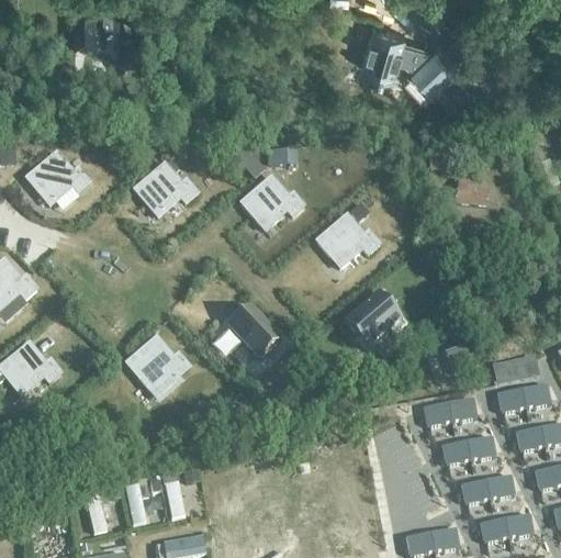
[(136,85),(155,85),(155,30),(136,30),(136,23),(120,23),(120,36),(109,36),(109,32),(91,32),(91,57),(109,57),(109,52),(119,52),(119,55),(136,55),(136,85)]
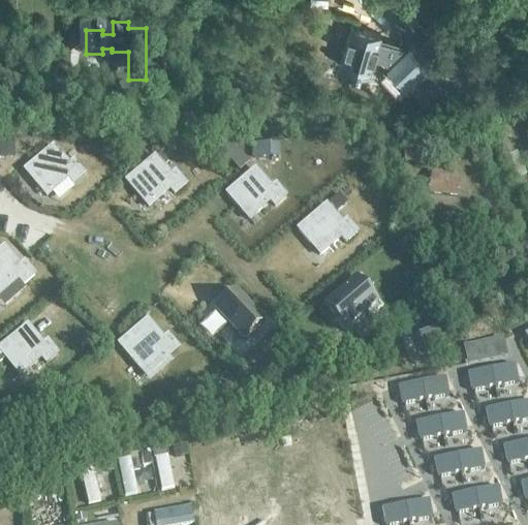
[(370,70),(381,31),(351,23),(340,62),(370,70)]
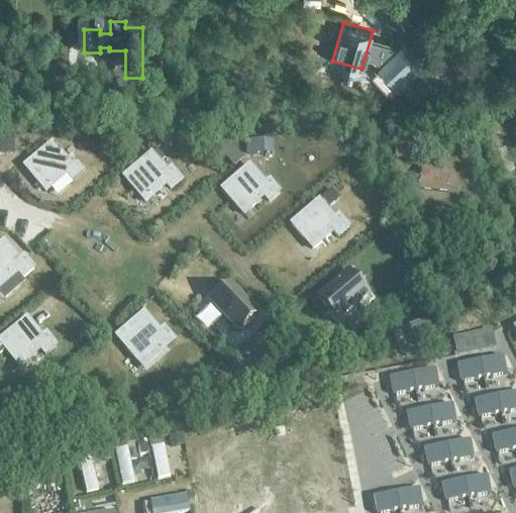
[(158,54),(148,54),(149,63),(160,63),(158,54)]
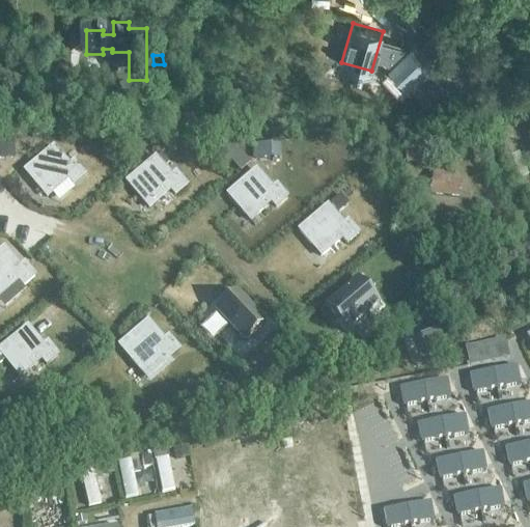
[(0,136),(0,153),(8,153),(8,151),(14,151),(12,136),(0,136)]
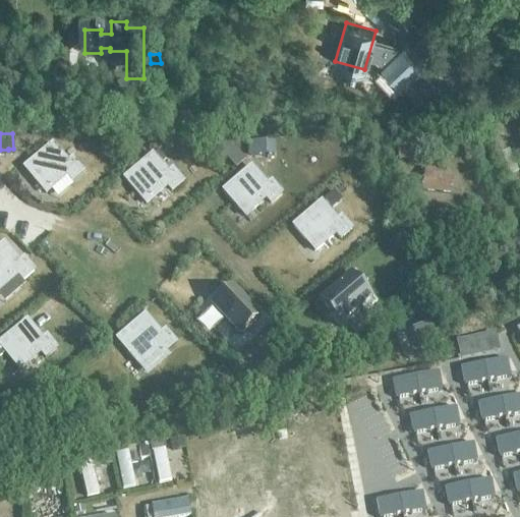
[(70,157),(67,161),(50,141),(22,167),(45,191),(65,173),(70,178),(81,169),(70,157)]
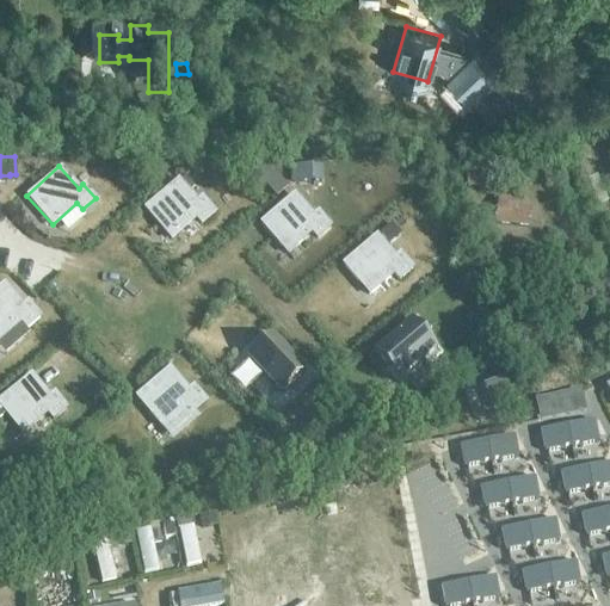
[(468,185),(487,183),(485,167),(467,169),(468,185)]
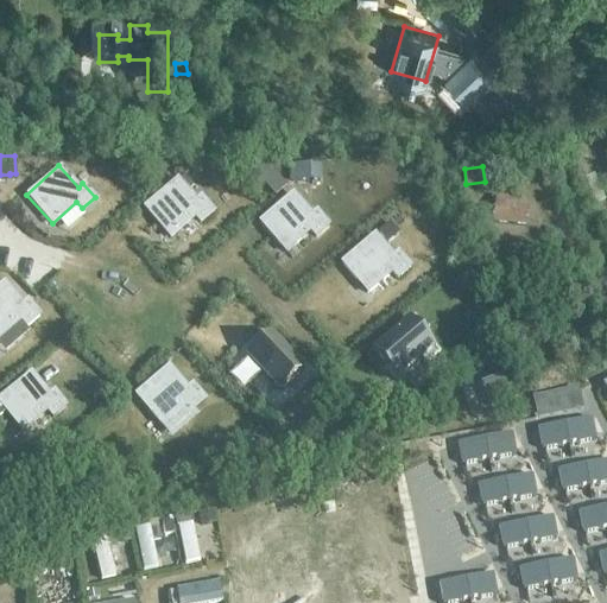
[(278,181),(267,167),(257,178),(267,191),(278,181)]
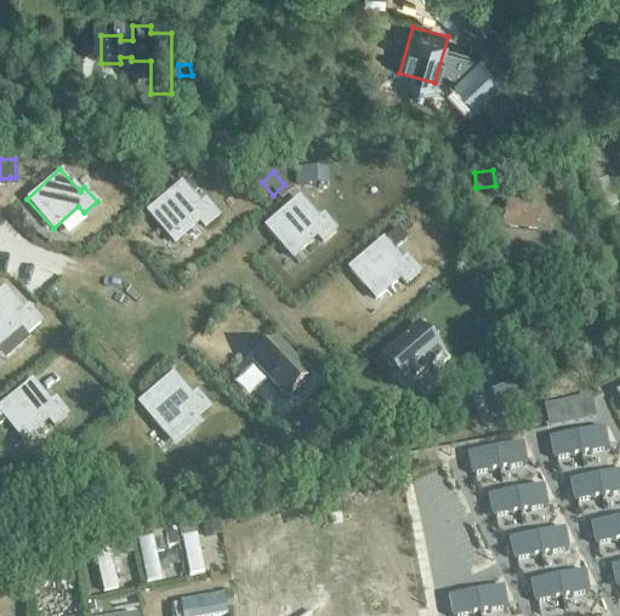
[(607,176),(598,180),(609,206),(619,203),(607,176)]
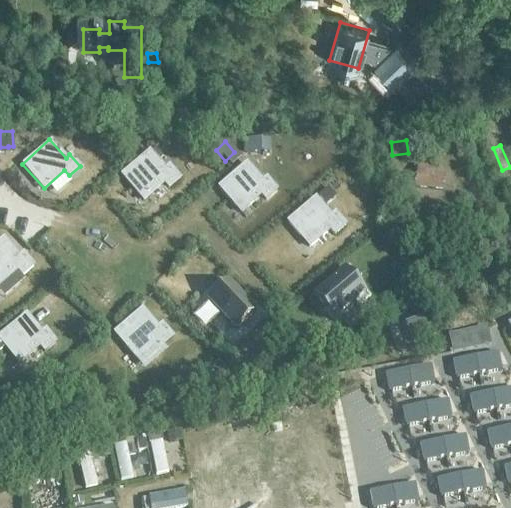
[(168,164),(164,167),(146,147),(117,173),(141,200),(163,180),(167,185),(178,175),(168,164)]
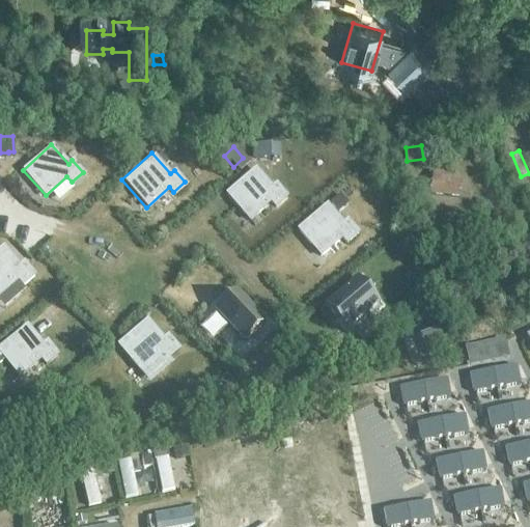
[(275,182),(272,186),(253,166),(225,193),(249,218),(271,198),(276,203),(286,194),(275,182)]
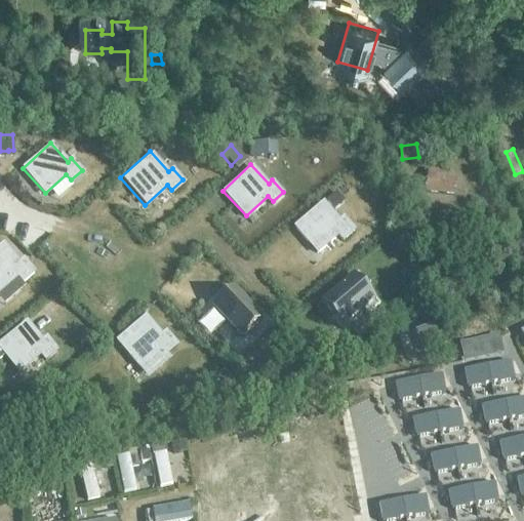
[(427,191),(455,194),(457,170),(429,167),(427,191)]
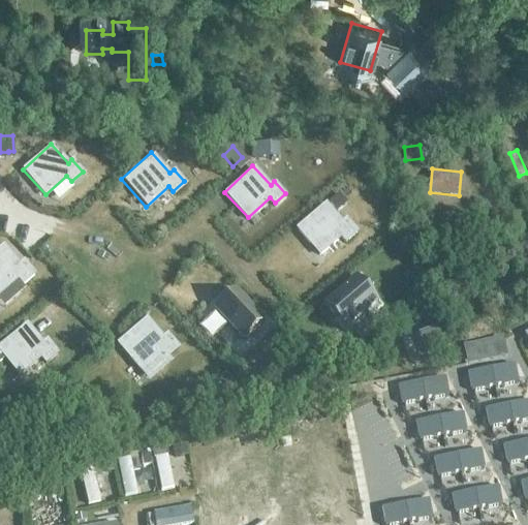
[(346,216),(342,219),(325,201),(297,225),(319,251),(341,233),(346,238),(356,228),(346,216)]
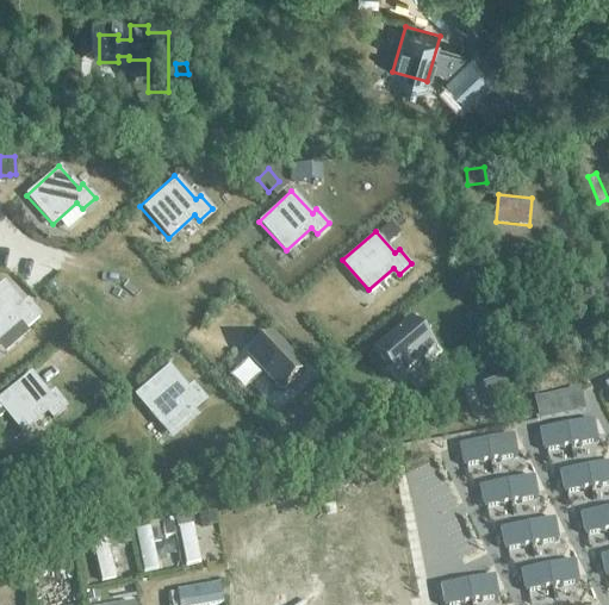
[(28,300),(23,305),(4,281),(0,282),(0,335),(20,319),(25,325),(38,315),(28,300)]
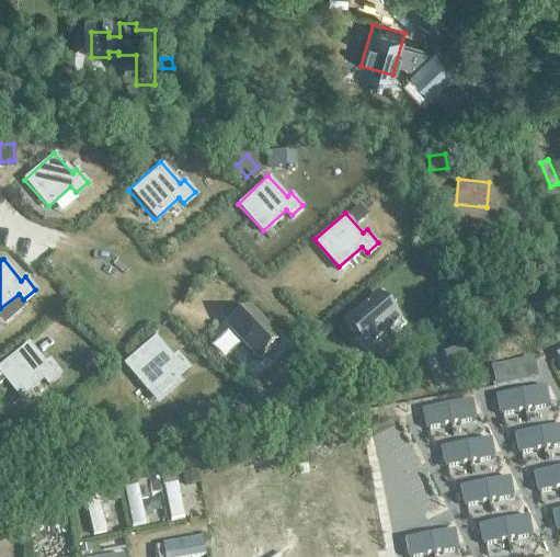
[(393,311),(389,315),(372,294),(340,319),(363,349),(387,329),(392,334),(404,325),(393,311)]
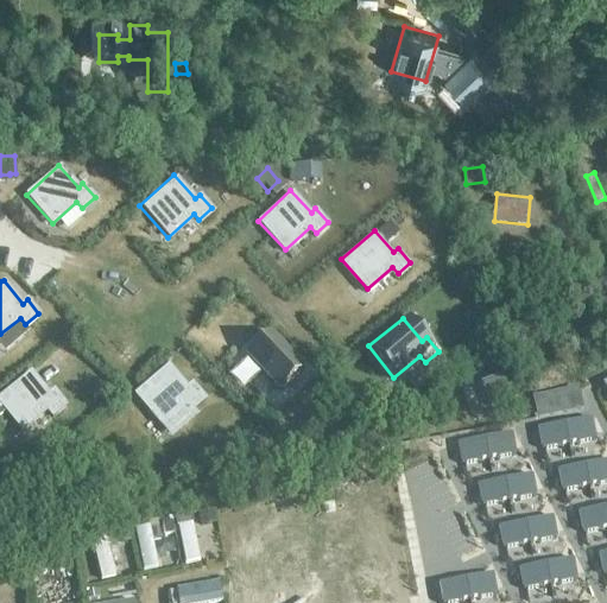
[(304,365),(271,332),(246,355),(280,386),(304,365)]
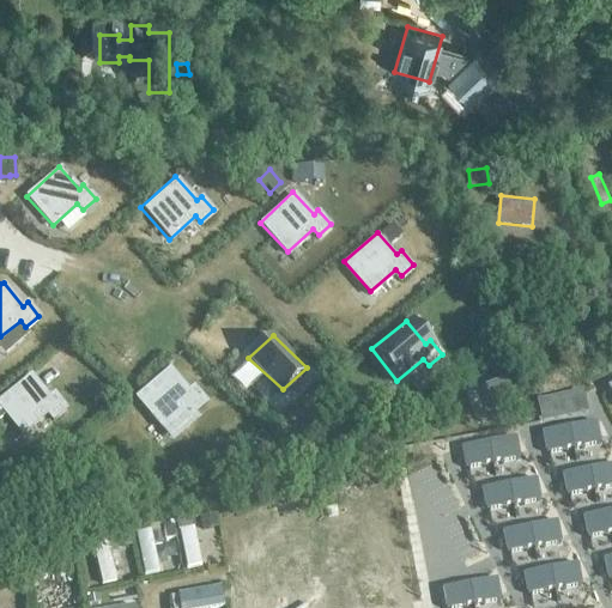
[(192,384),(187,388),(164,363),(127,396),(157,430),(186,405),(192,412),(205,399),(192,384)]
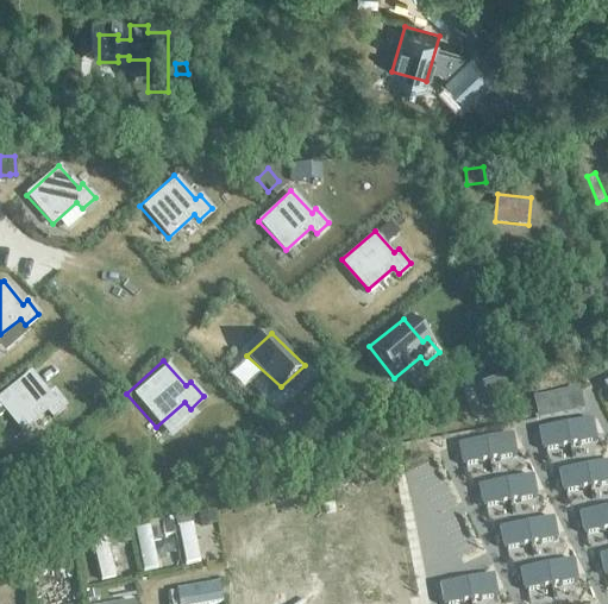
[(52,390),(48,394),(29,370),(0,391),(0,408),(18,431),(45,409),(50,415),(64,406),(52,390)]
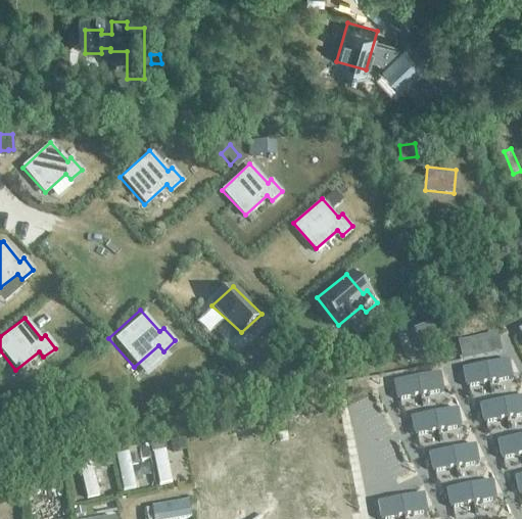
[(248,470),(241,430),(227,433),(234,473),(248,470)]
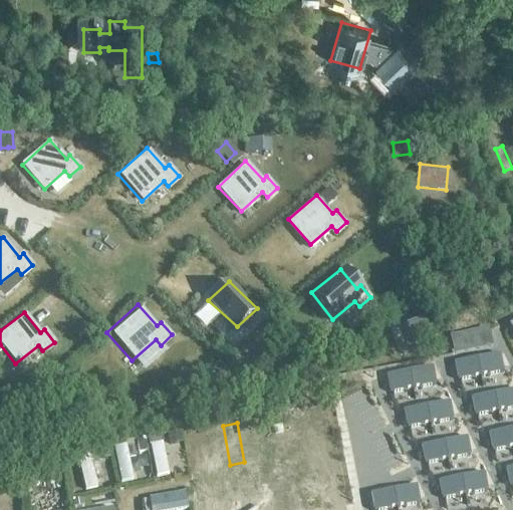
[(427,453),(460,437),(455,426),(422,442),(427,453)]
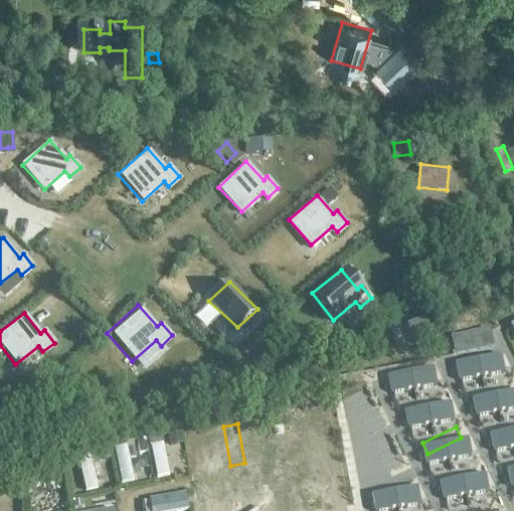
[(294,469),(288,434),(276,436),(283,471),(294,469)]
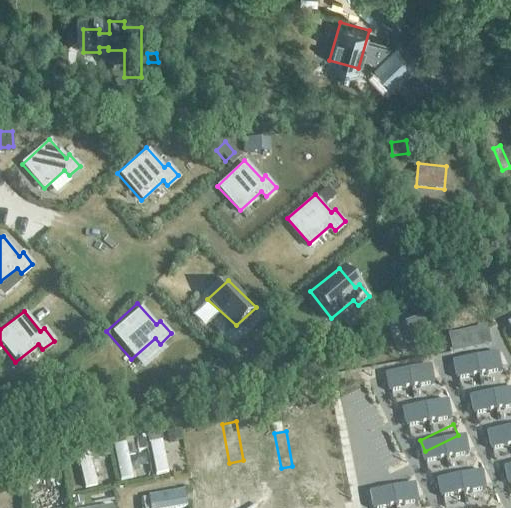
[(151,442),(157,472),(169,470),(165,451),(169,450),(168,444),(164,444),(163,439),(151,442)]
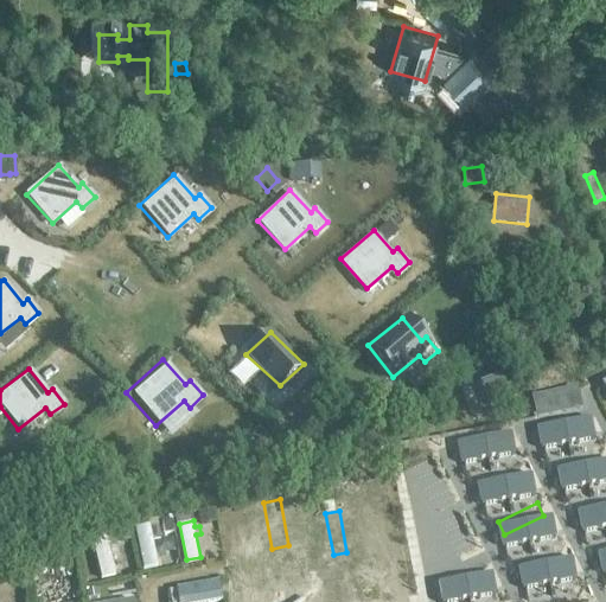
[(136,526),(145,567),(158,564),(153,539),(161,538),(159,525),(151,526),(151,523),(136,526)]
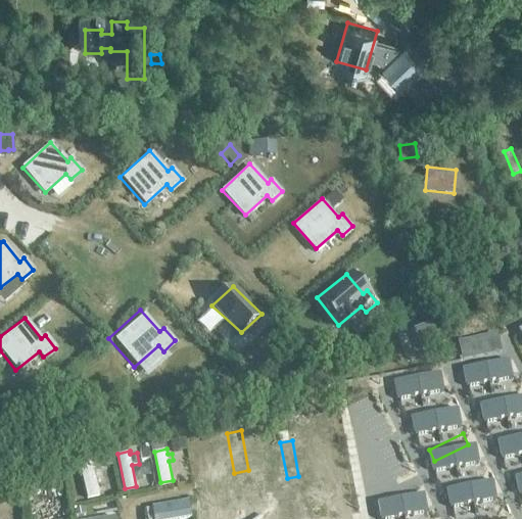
[(81,461),(88,497),(100,493),(95,472),(100,471),(97,457),(81,461)]
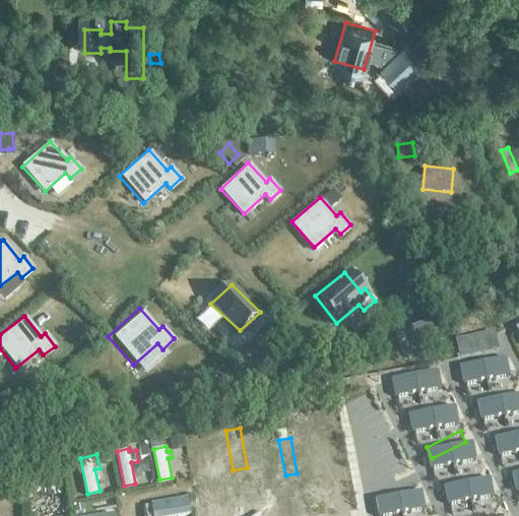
[(62,504),(57,468),(28,472),(29,486),(47,484),(50,506),(62,504)]
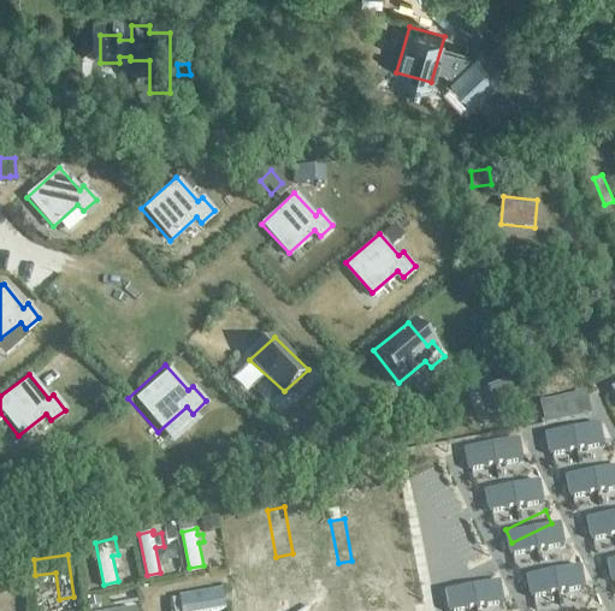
[(225,609),(223,588),(179,595),(183,610),(211,606),(212,610),(225,609)]
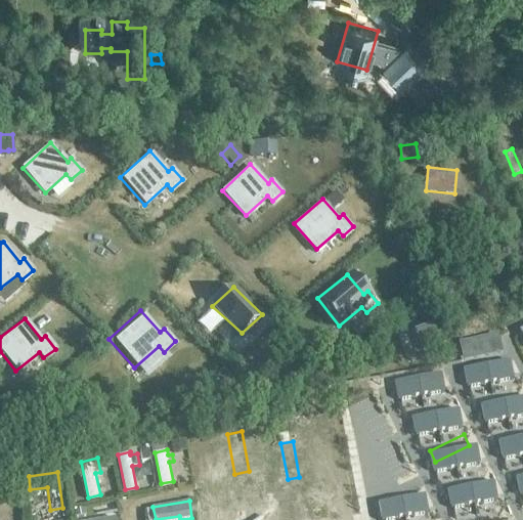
[(7,511),(0,512),(0,519),(13,519),(13,516),(8,517),(7,511)]
